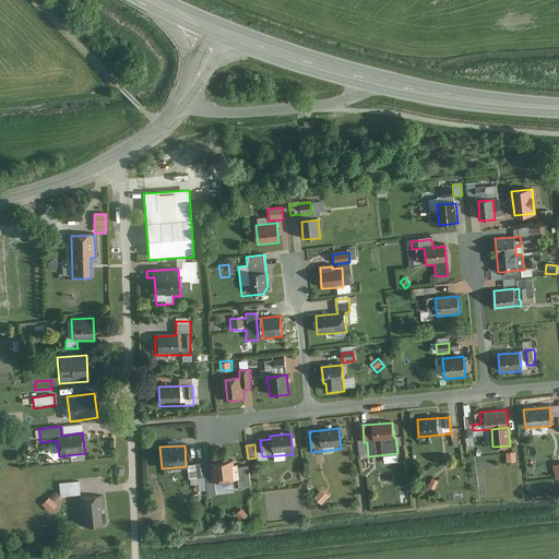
[(514,453),(504,454),(506,465),(516,464),(514,453)]
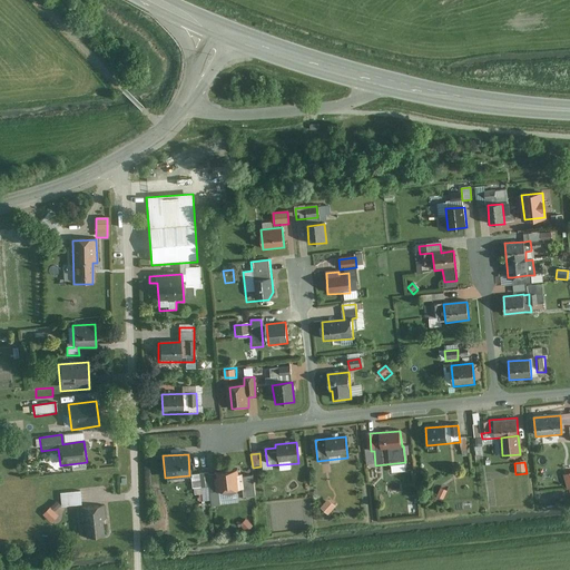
[(254,498),(252,477),(239,478),(238,470),(216,472),(218,494),(241,491),(241,499),(254,498)]
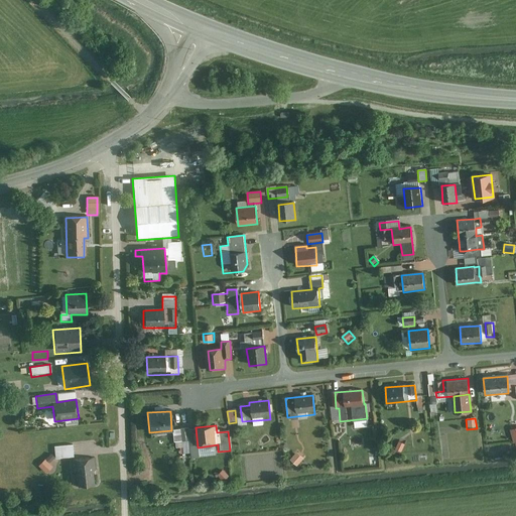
[(188,440),(187,428),(174,429),(175,442),(188,440)]
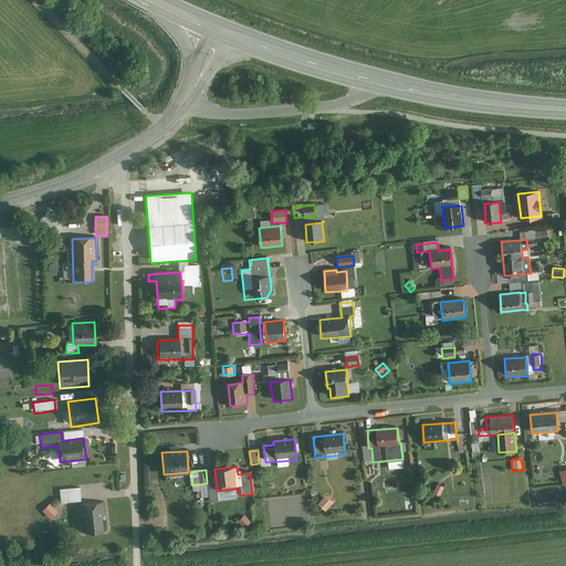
[(444,489),(437,485),(433,493),(440,498),(444,489)]
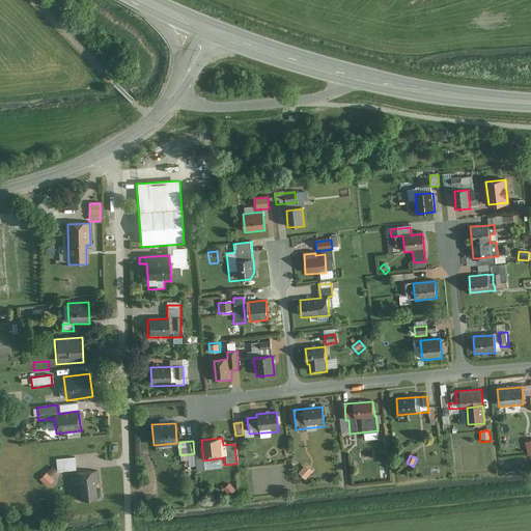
[(55,459),(56,473),(76,472),(75,457),(55,459)]
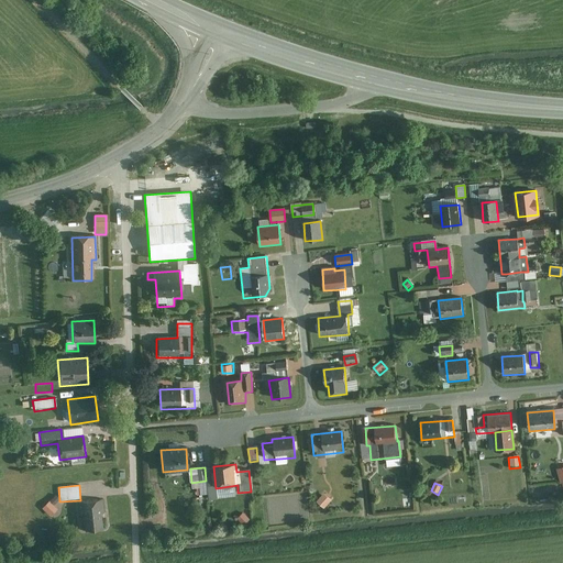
[(331,500),(323,495),(316,504),(323,510),(331,500)]
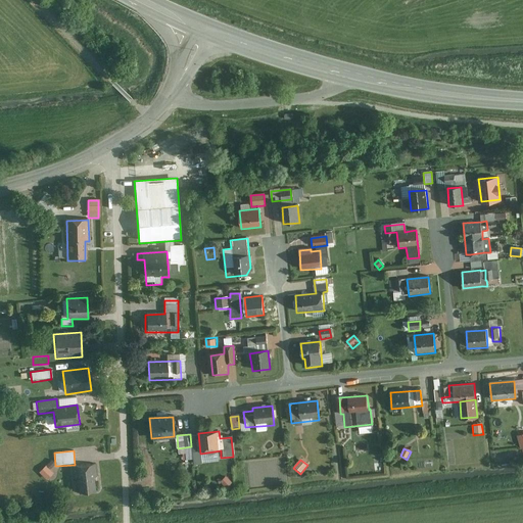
[(98,492),(95,466),(77,468),(79,493),(98,492)]
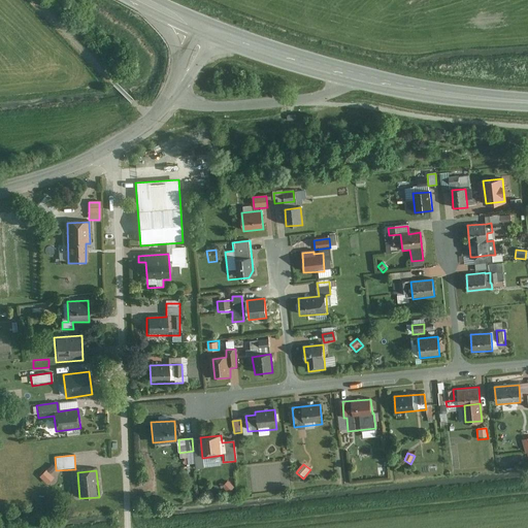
[(233,488),(227,481),(220,488),(226,494),(233,488)]
